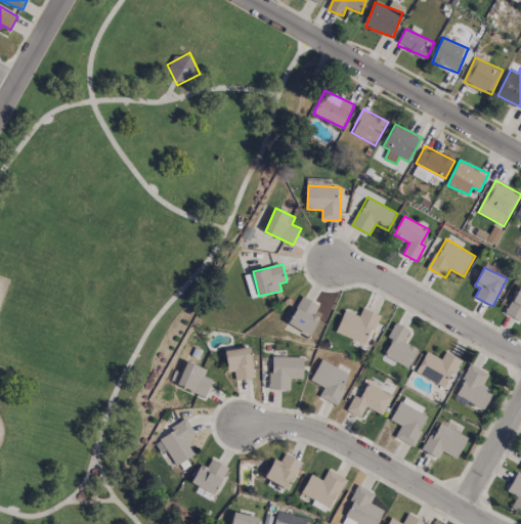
[(520,288),(506,313),(520,320),(520,288)]
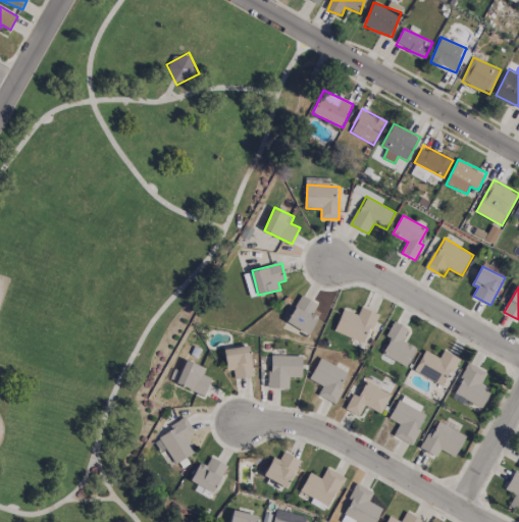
[(309,334),(320,316),(315,313),(320,305),(303,295),(288,322),(309,334)]
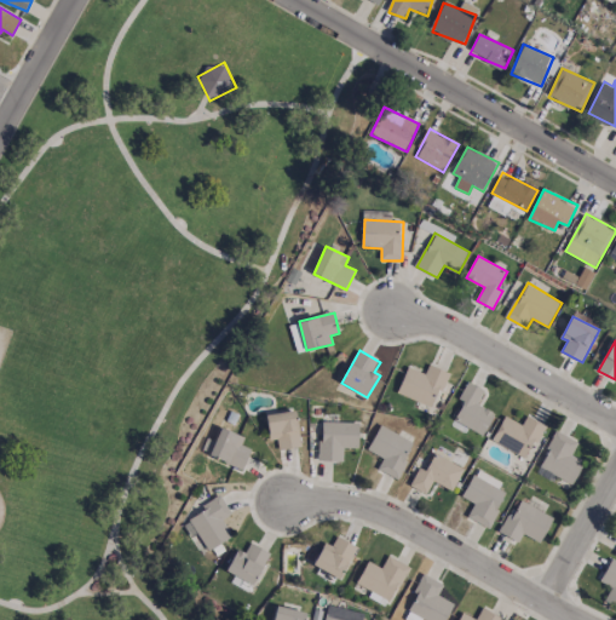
[(435,408),(449,372),(431,365),(426,374),(409,366),(398,392),(435,408)]
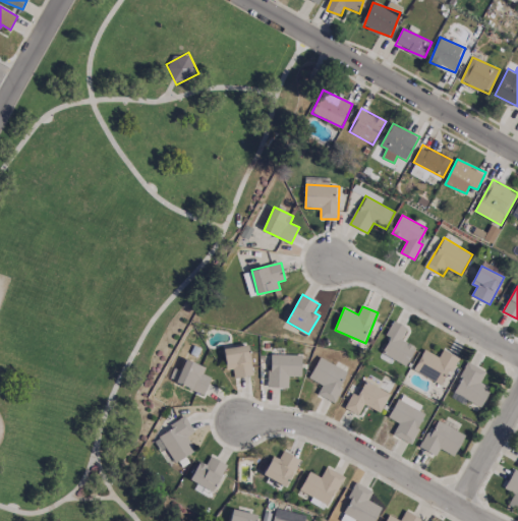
[(383,352),(407,365),(417,347),(402,339),(408,328),(395,321),(387,335),(391,338),(383,352)]
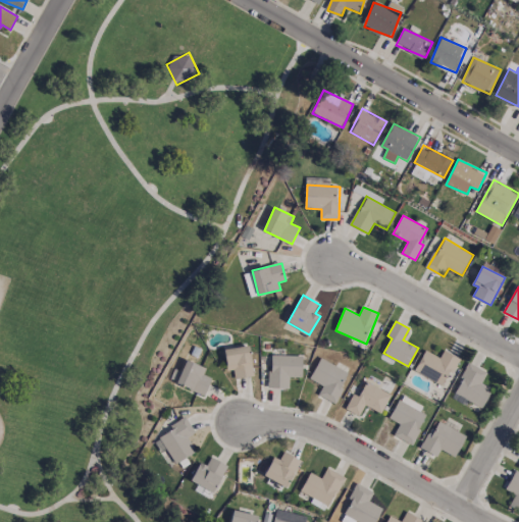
[(225,349),(227,371),(235,370),(236,378),(254,376),(251,346),(225,349)]
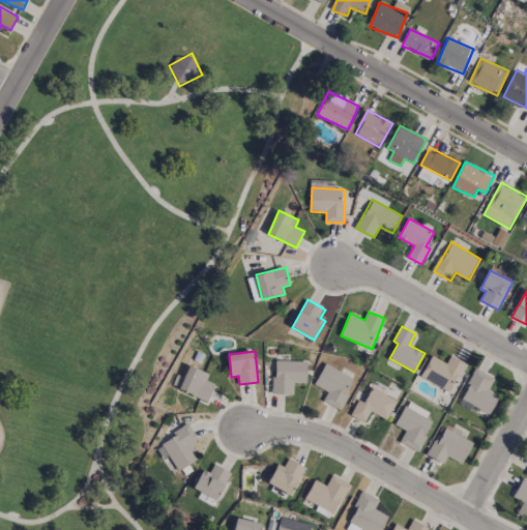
[(422,378),(455,390),(465,362),(451,356),(448,362),(431,355),(422,378)]
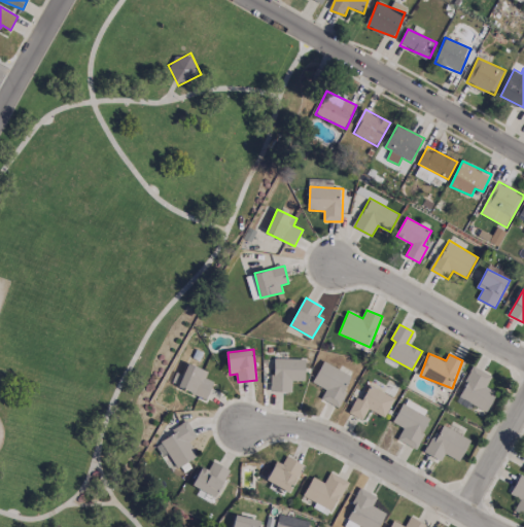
[(306,381),(306,359),(274,358),(273,391),(292,392),(293,381),(306,381)]
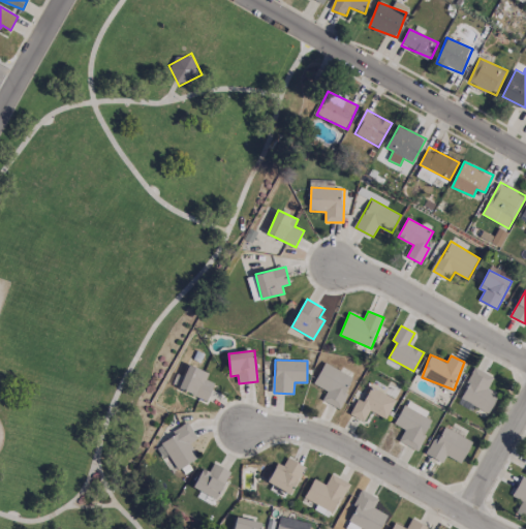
[(315,384),(329,391),(323,401),(340,408),(356,377),(326,363),(315,384)]
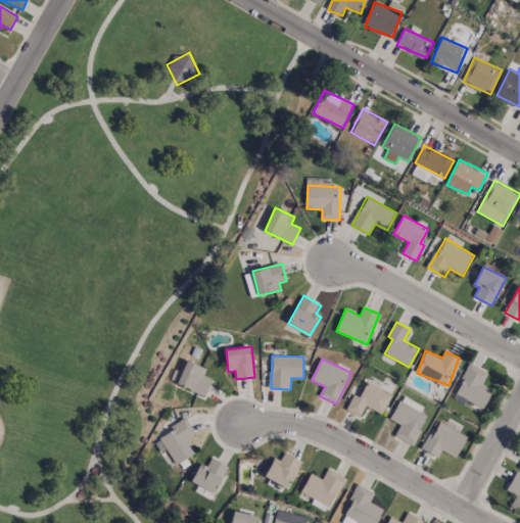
[(205,375),(207,369),(187,361),(177,384),(206,396),(214,379),(205,375)]
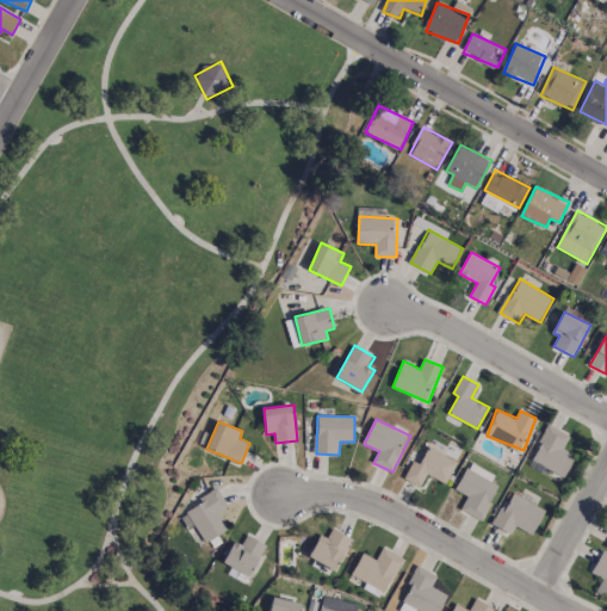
[(532,460),(565,477),(576,456),(563,450),(570,436),(550,425),(532,460)]
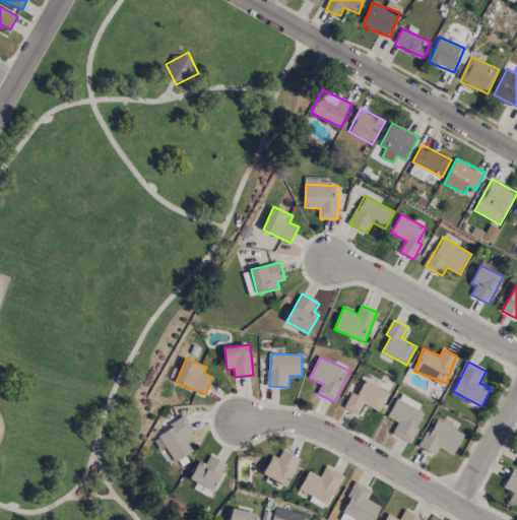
[(365,403),(381,411),(390,393),(366,380),(358,395),(352,392),(345,406),(359,414),(365,403)]
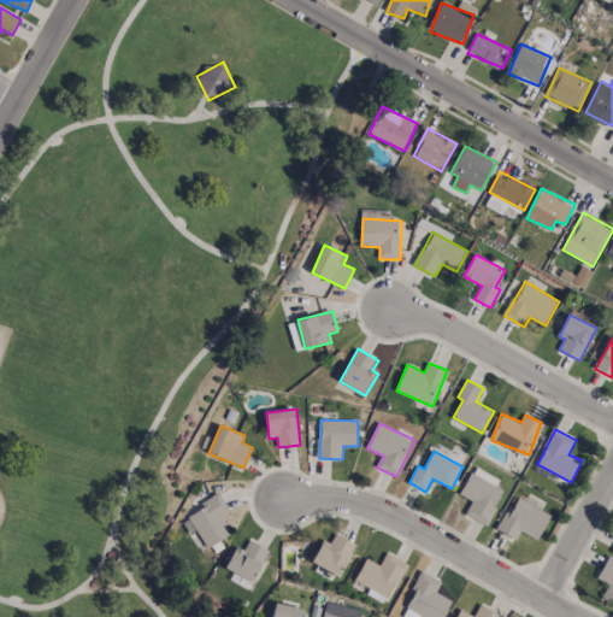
[(488,526),(505,489),(471,474),(461,494),(473,500),(466,515),(488,526)]
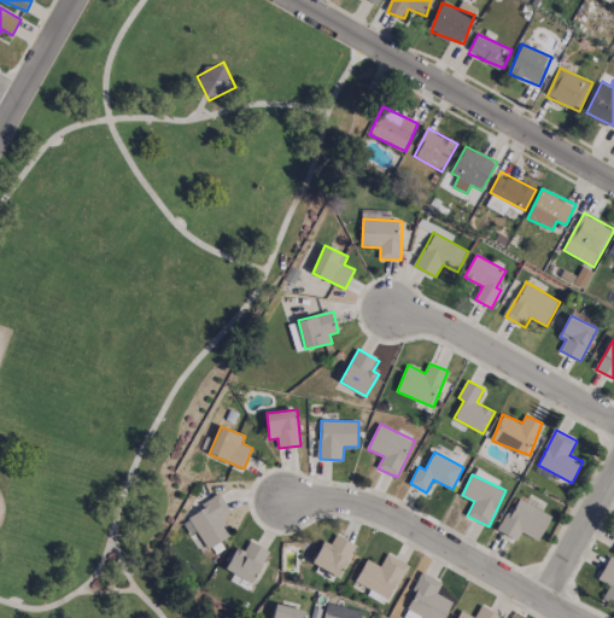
[(188,516),(209,549),(233,534),(223,518),(233,513),(222,495),(188,516)]
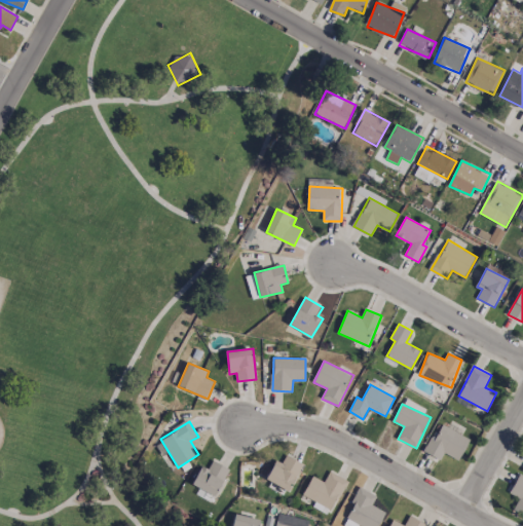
[(471,439),(442,423),(425,452),(441,460),(445,453),(459,460),(471,439)]
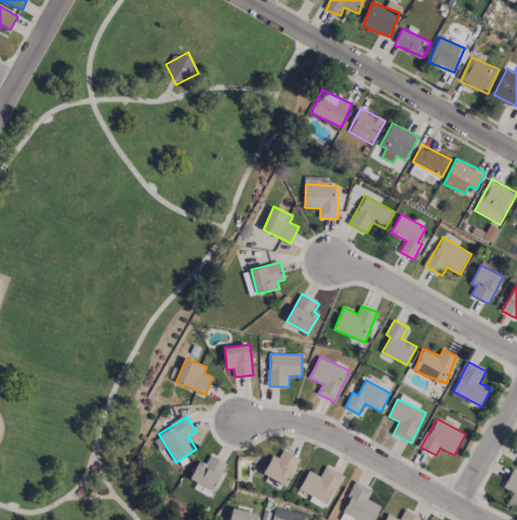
[(285,485),(301,459),(284,450),(279,458),(273,455),(263,473),(285,485)]
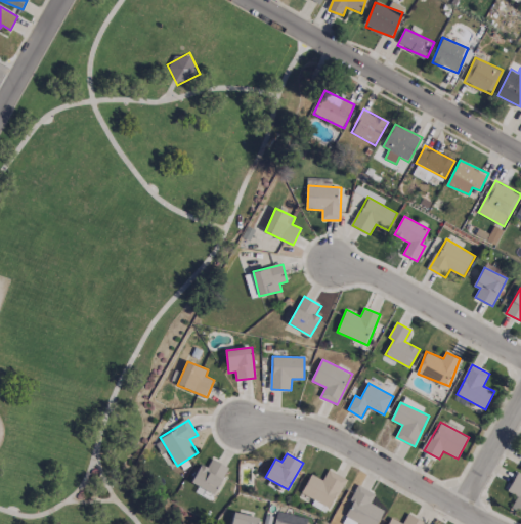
[(192,484),(217,494),(228,466),(212,459),(209,467),(201,464),(192,484)]
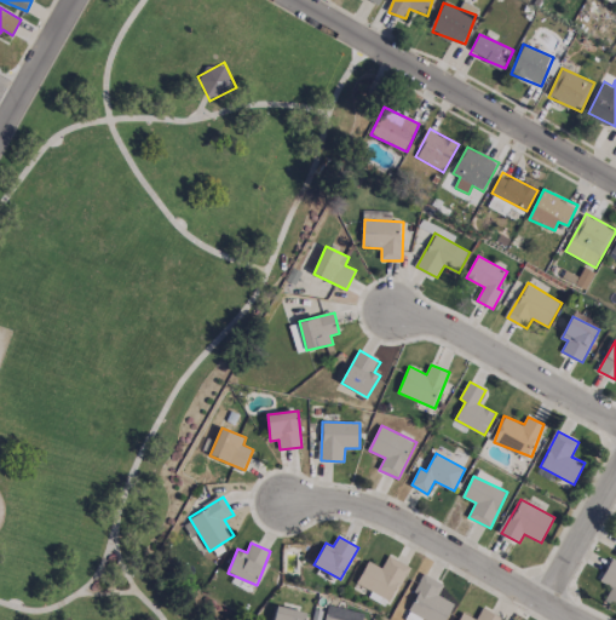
[(395,600),(408,564),(389,556),(384,567),(368,561),(358,586),(395,600)]
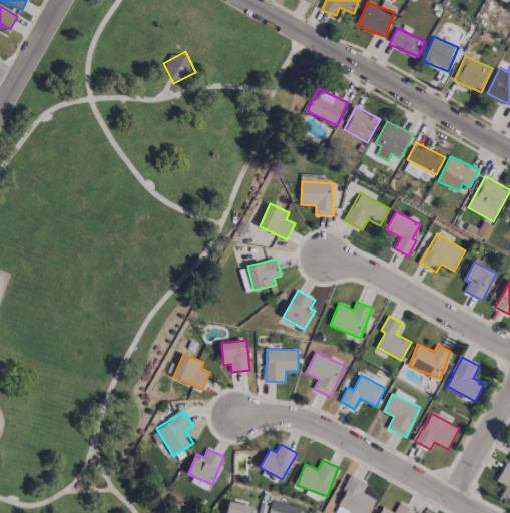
[(509,465),(506,464),(498,481),(507,485),(501,497),(509,501),(509,465)]
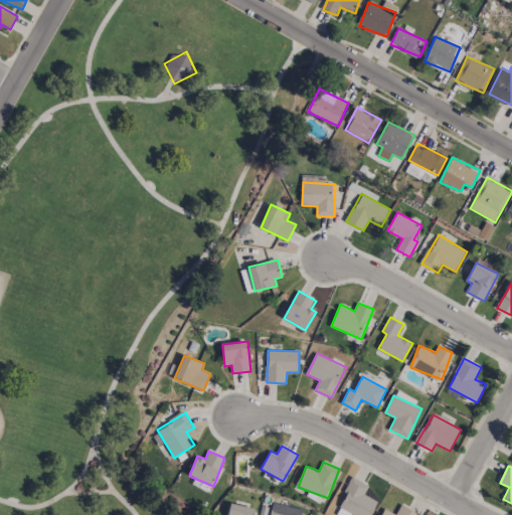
[(354,514),(370,514),(378,501),(365,494),(369,485),(353,476),(345,492),(347,494),(340,507),(354,514)]
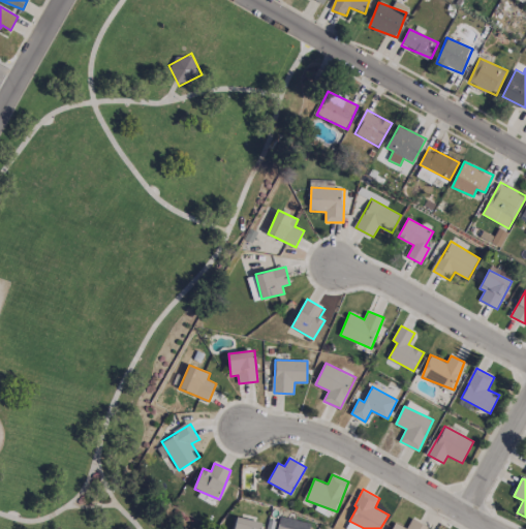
[(310,528),(312,523),(281,516),(277,528),(310,528)]
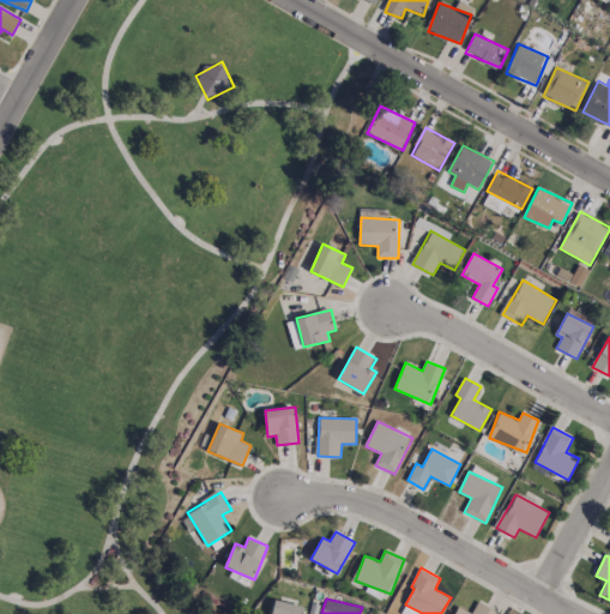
[(271,613),(302,613),(305,607),(275,600),(271,613)]
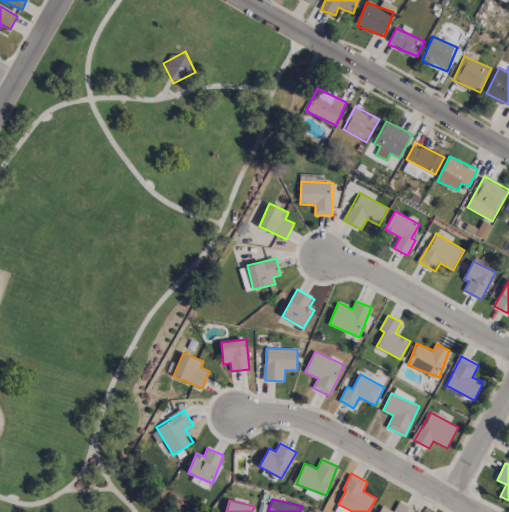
[(415,511),(416,510),(399,502),(395,511),(383,505),(379,511),(415,511)]
